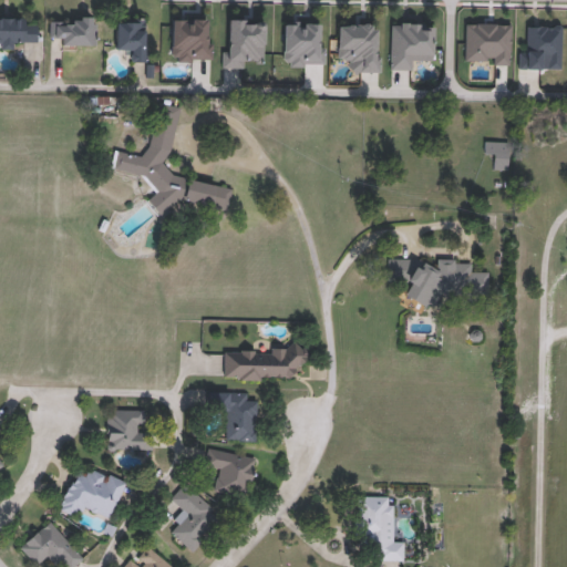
[(181,18),(194,18),(194,27),(200,27),(200,20),(215,20),(214,41),(219,42),(219,55),(179,54),(181,18)]
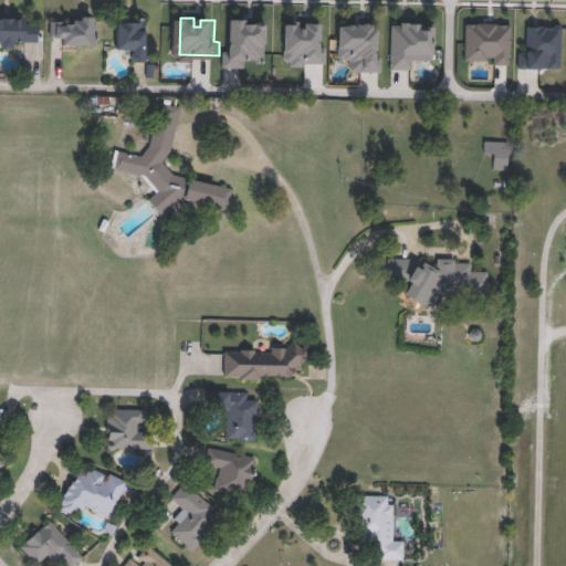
[(38,42),(12,42),(12,48),(0,48),(0,19),(38,19),(38,42)]
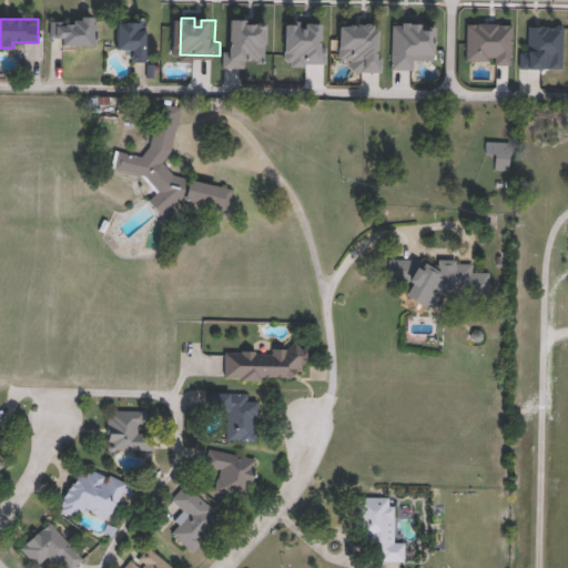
[(95,44),(53,44),(53,19),(95,19),(95,44)]
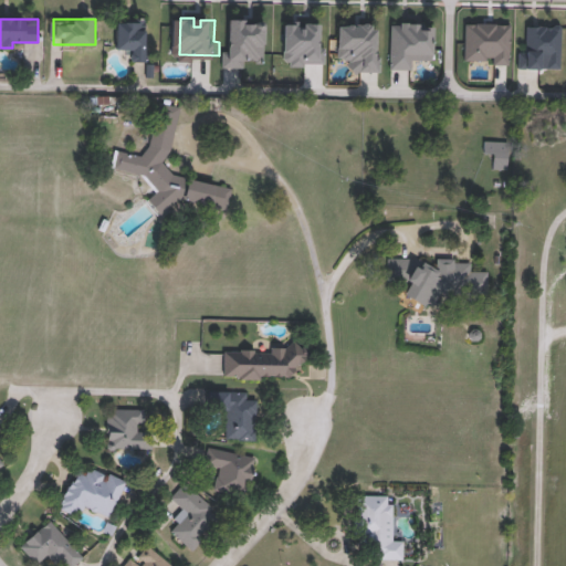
[(238,19),(258,19),(258,25),(275,25),(275,46),(271,46),(271,55),(248,55),(248,67),(229,67),(229,48),(238,48),(238,19)]
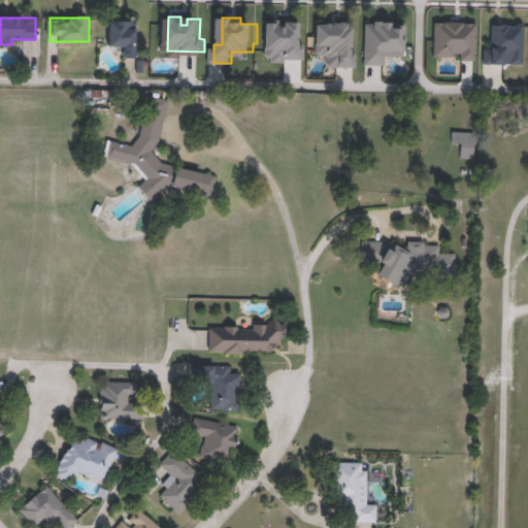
[(438,18),(480,18),(480,54),(438,54),(438,18)]
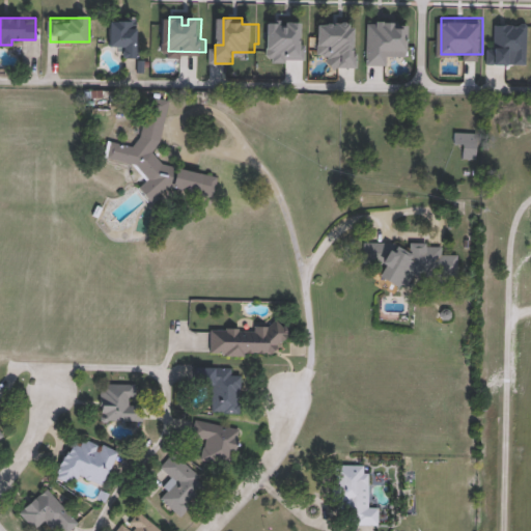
[(108,47),(108,20),(137,20),(137,57),(121,57),(121,47),(108,47)]
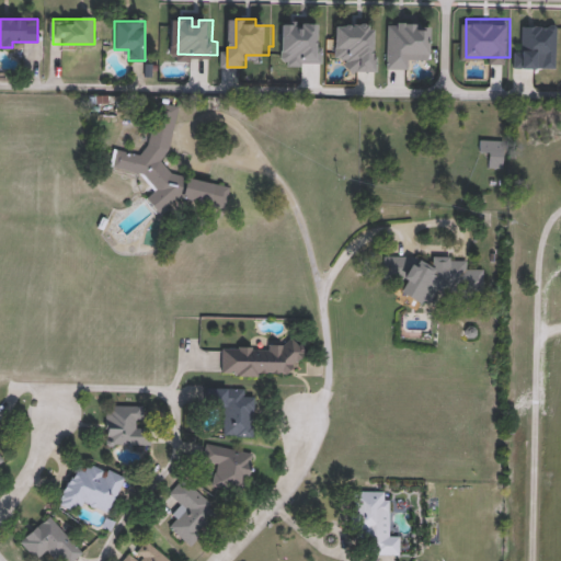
[(289,21),(328,22),(327,61),(288,60),(289,21)]
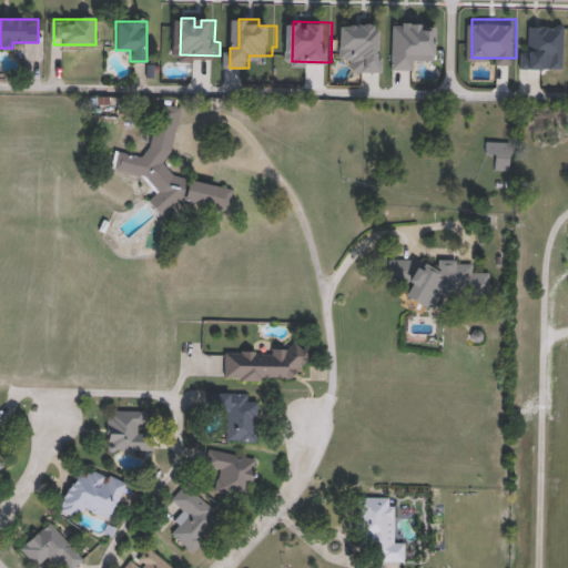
[(535,22),(567,22),(567,44),(567,67),(523,64),(524,44),(535,46),(535,22)]
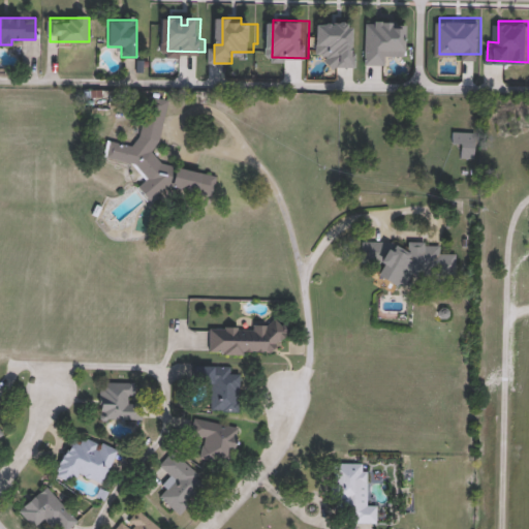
[(371,22),(398,22),(398,30),(409,31),(409,54),(389,53),(389,62),(370,61),(371,22)]
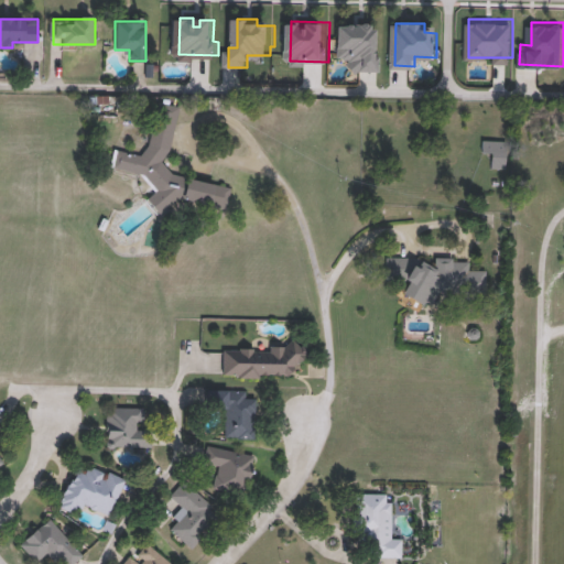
[(343,24),(384,25),(383,68),(359,68),(343,53),(343,24)]
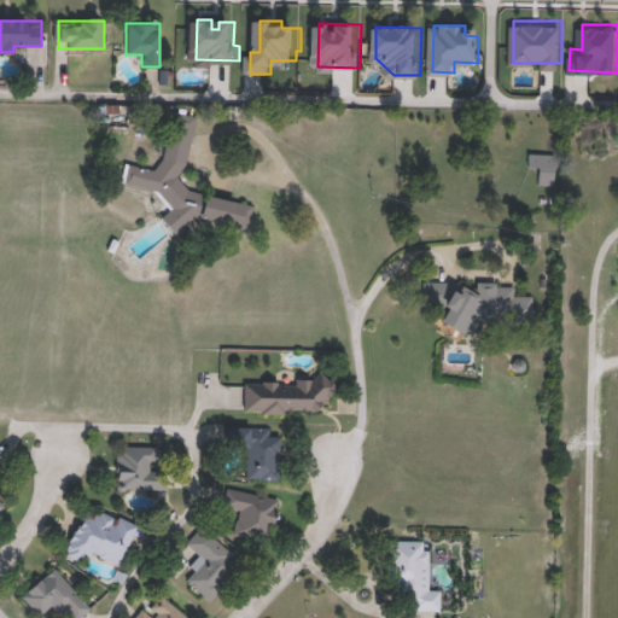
[(194,117),(179,188),(248,203),(242,228),(188,217),(185,231),(162,226),(169,196),(120,186),(124,163),(158,170),(172,112),(194,117)]
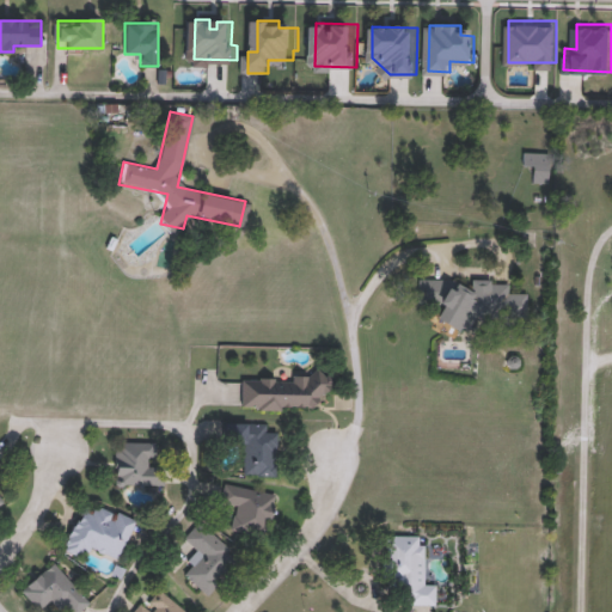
[(531,166),(522,166),(522,152),(550,152),(550,184),(531,184),(531,166)]
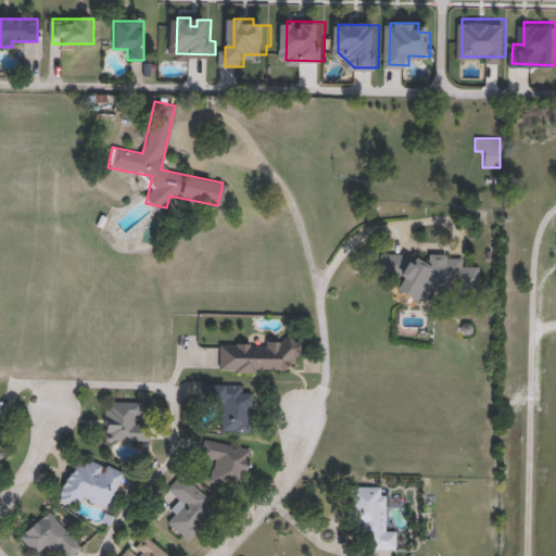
[(478,289),(439,288),(440,277),(431,273),(419,299),(413,299),(395,290),(401,279),(386,272),(386,263),(390,254),(396,254),(407,258),(416,260),(433,267),(439,257),(462,258),(462,266),(474,267),(479,269),(478,289)]
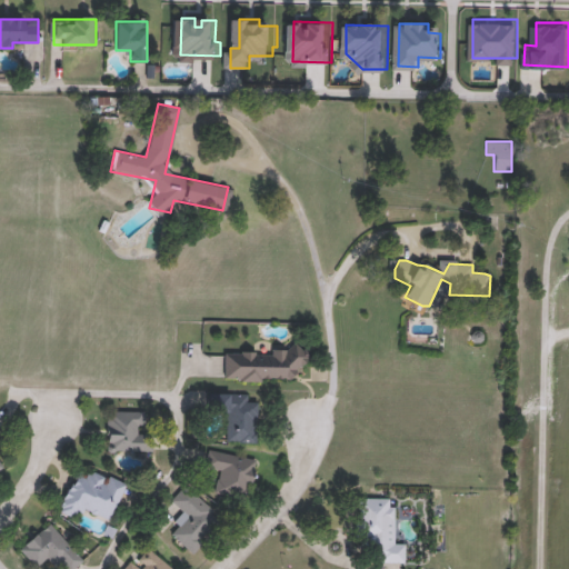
[(223,350),(305,350),(305,367),(291,367),(291,379),(223,380),(223,350)]
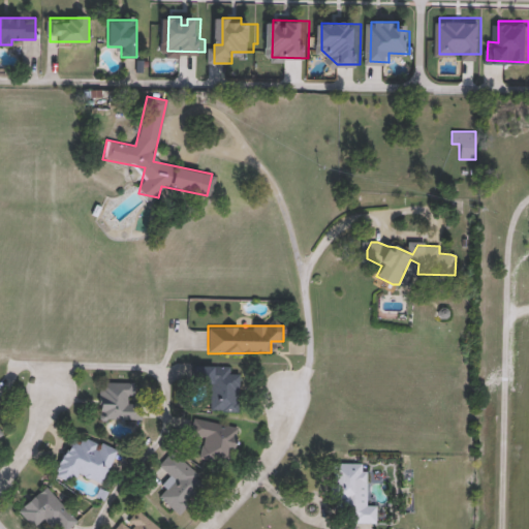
[(210,382),(194,382),(194,366),(230,366),(230,372),(240,373),(239,410),(210,410),(210,382)]
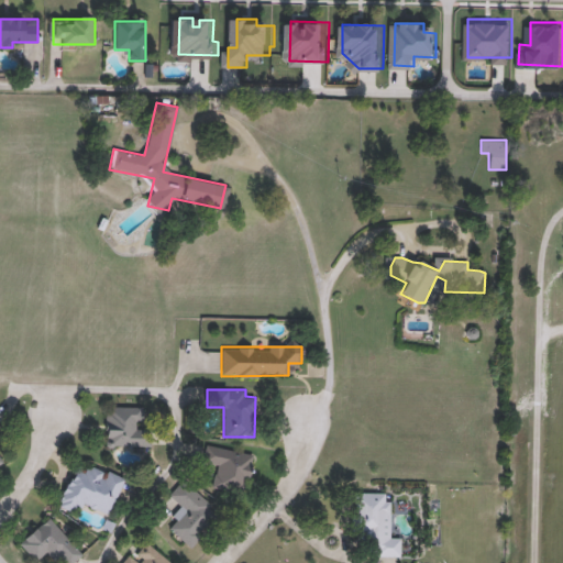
[(150,446),(106,446),(106,406),(143,406),(143,426),(150,426),(150,446)]
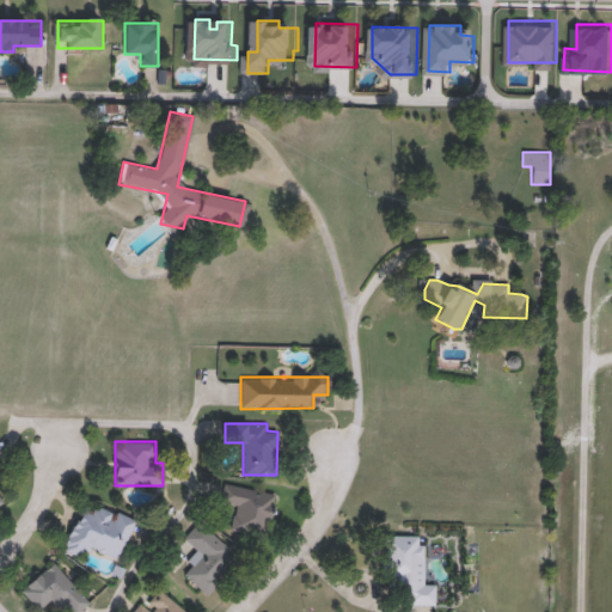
[(236,506),(220,502),(224,483),(274,493),(265,534),(232,528),(236,506)]
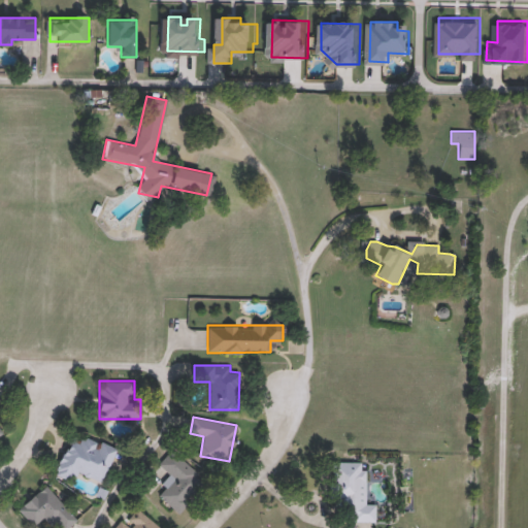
[(100,483),(77,471),(73,482),(55,473),(73,431),(114,451),(100,483)]
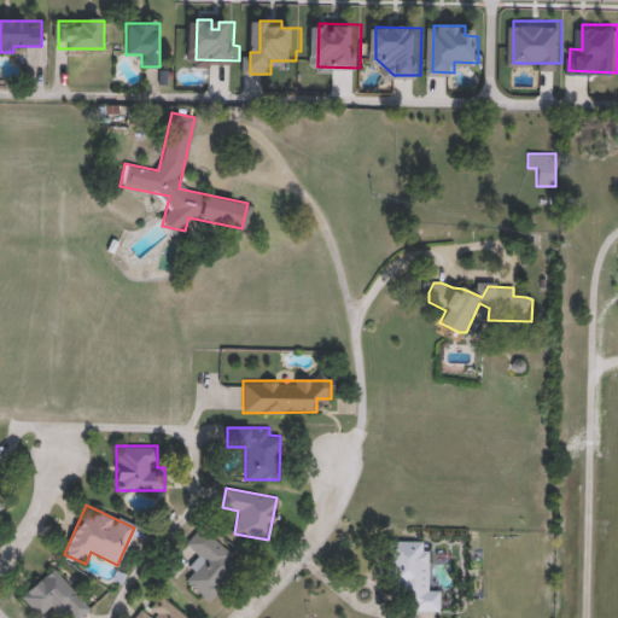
[(200,526),(249,570),(214,608),(184,582),(204,559),(186,543),(200,526)]
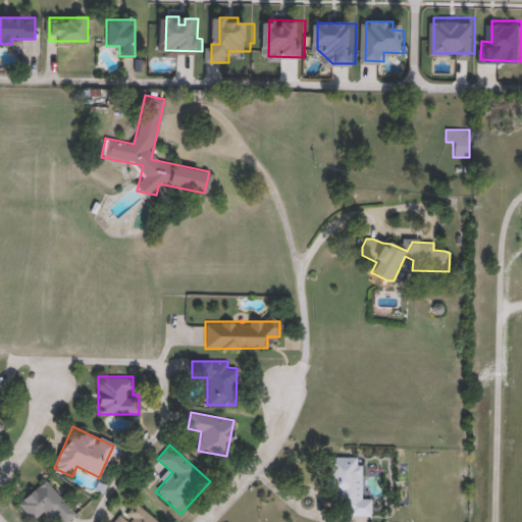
[(361,499),(370,499),(370,518),(338,518),(338,506),(329,506),(329,456),(362,457),(361,499)]
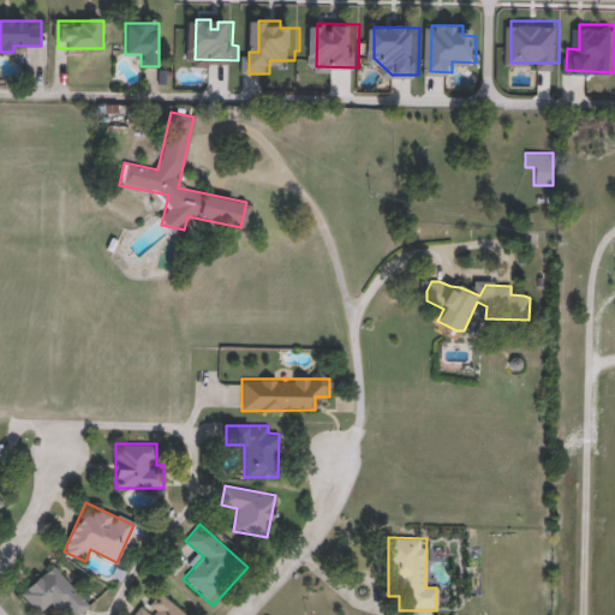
[(75,614),(61,614),(54,602),(37,614),(21,590),(58,565),(87,608),(75,614)]
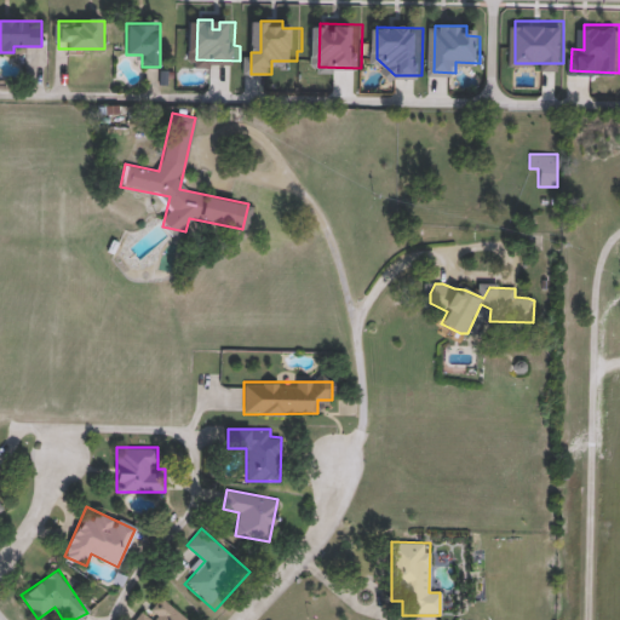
[(188,619),(135,619),(144,613),(148,619),(155,615),(149,606),(165,595),(182,619),(187,616),(188,619)]
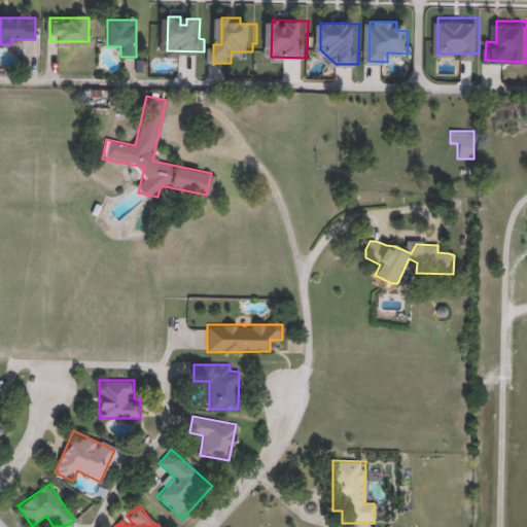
All buildings are outlined.
